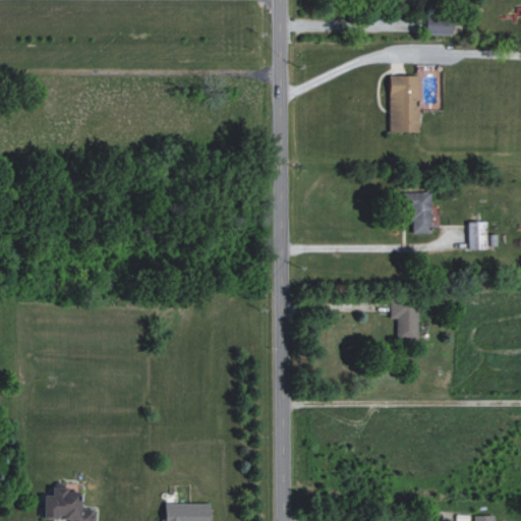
[(426,19),(425,34),(452,35),(452,20),(426,19)]
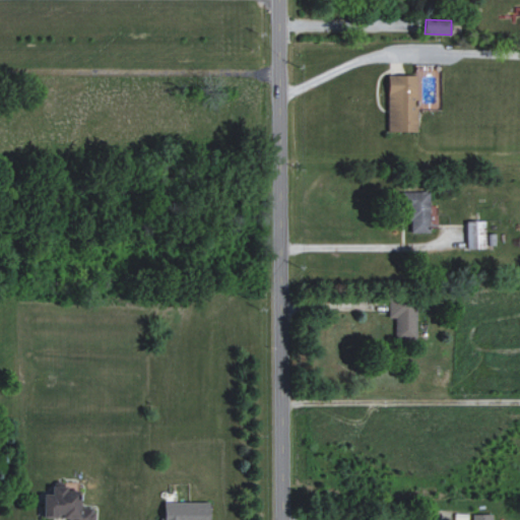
[(387,131),(416,131),(417,75),(388,74),(387,131)]
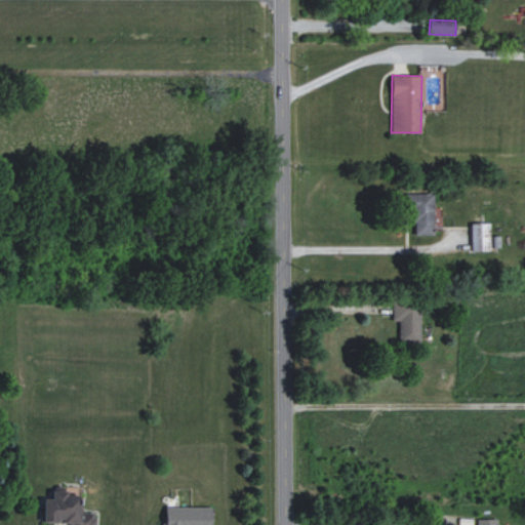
[(415,234),(433,235),(434,194),(406,193),(406,220),(415,220),(415,234)]
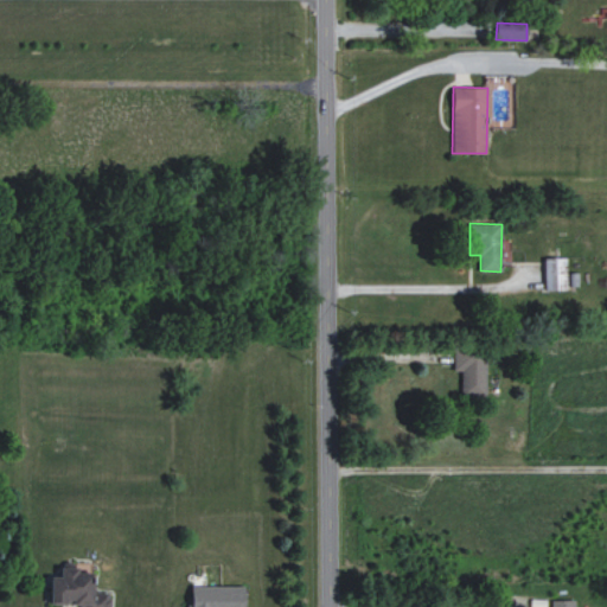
[(566,257),(544,257),(544,289),(567,289),(566,257)]
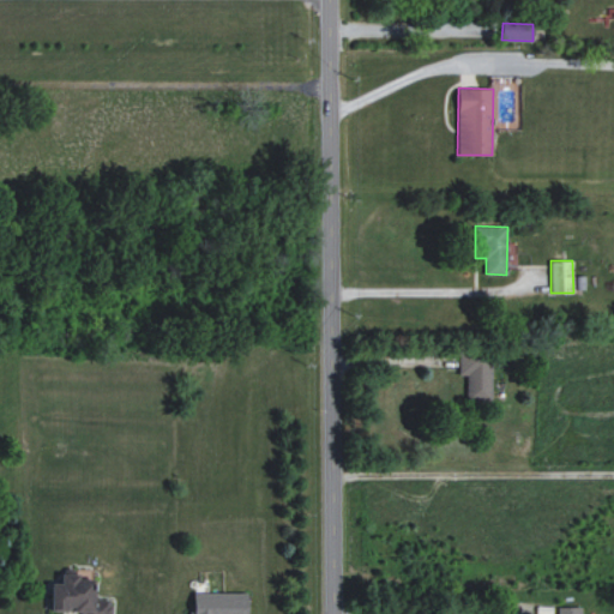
[(467,375),(465,399),(491,401),(492,360),(481,359),(482,350),(459,350),(458,375),(467,375)]
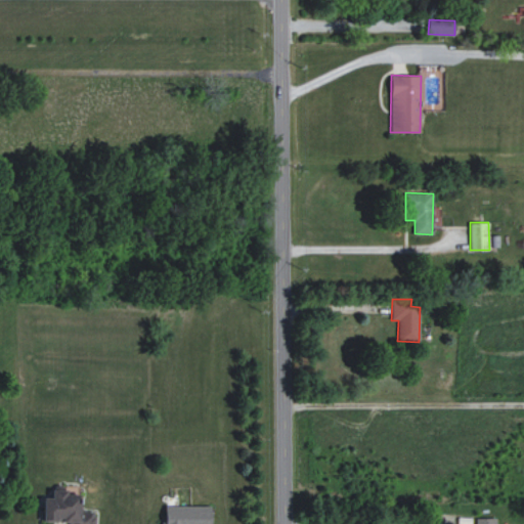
[(43,521),(70,521),(69,523),(93,523),(94,512),(80,512),(80,494),(66,494),(66,487),(52,486),(51,497),(43,497),(43,521)]
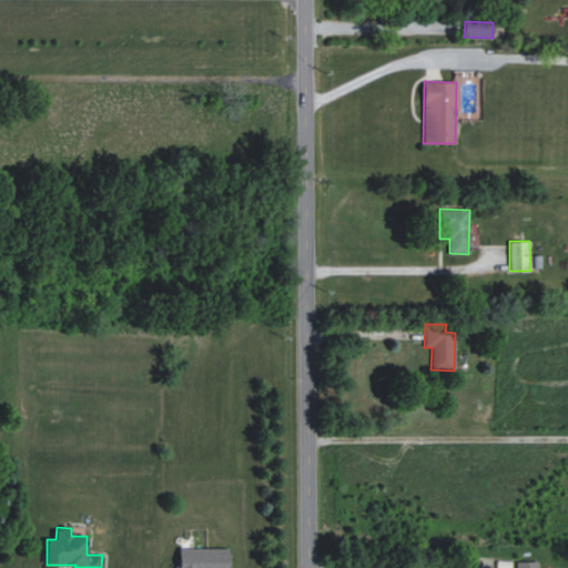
[(229,567),(229,548),(176,548),(176,567),(229,567)]
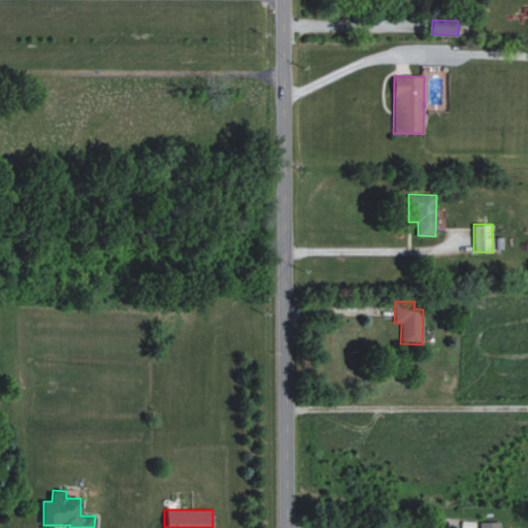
All buildings are outlined.
